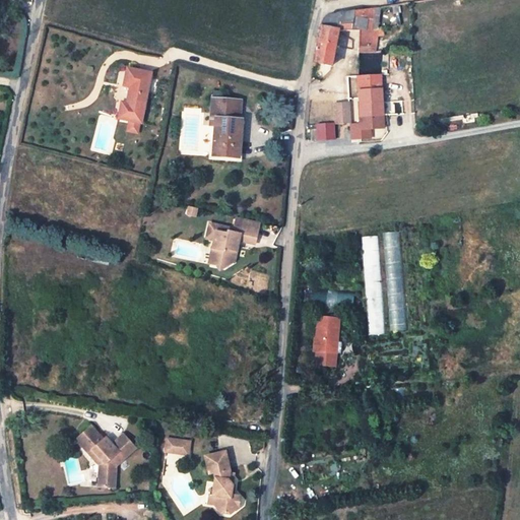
[(315,54),(314,62),(331,65),(338,31),(359,31),(359,49),(360,49),(361,53),(370,52),(370,48),(375,48),(377,37),(377,30),(372,29),(374,15),(379,15),(380,8),(327,16),(320,25),(321,26),(315,54)]
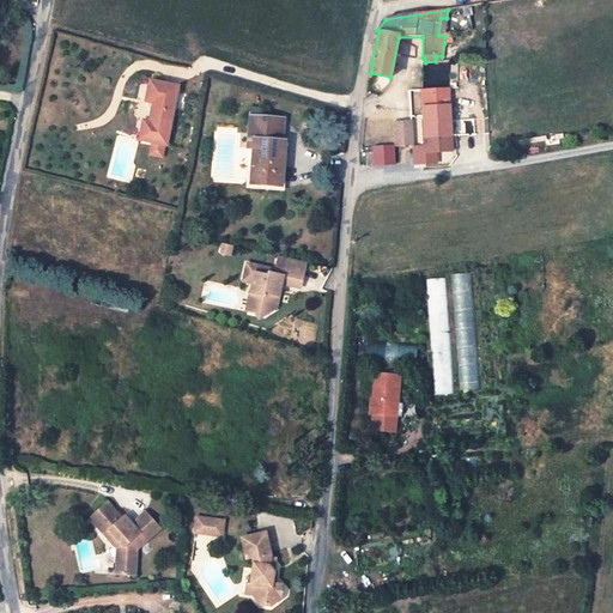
[(153,103),(150,122),(170,126),(178,86),(150,82),(146,102),(153,103)]
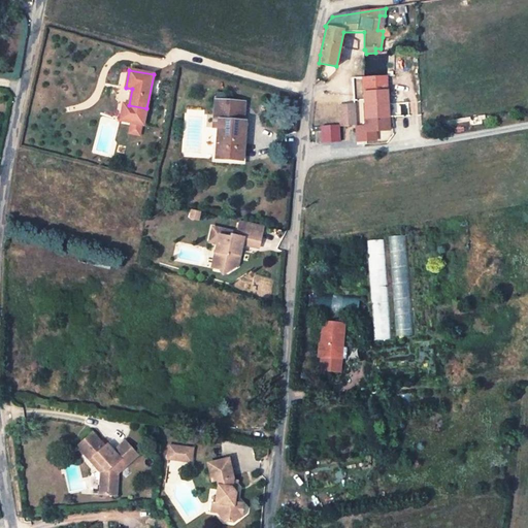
[(390,76),(364,78),(366,133),(391,131),(390,76)]
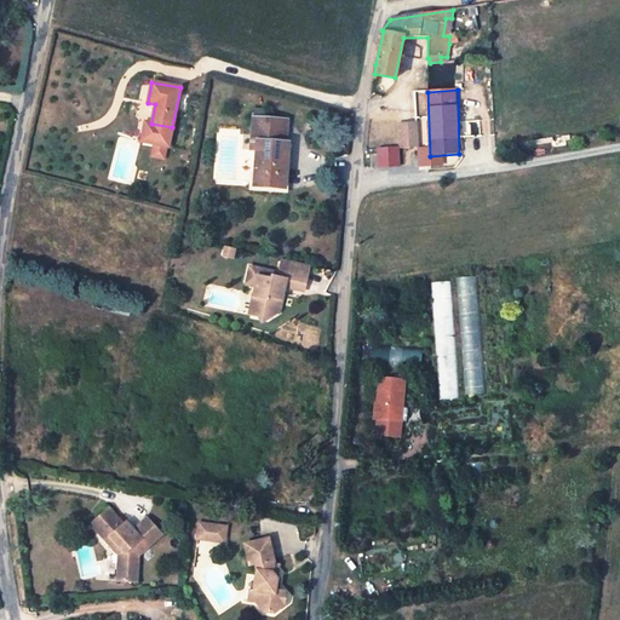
[(256,150),(253,187),(285,189),(288,143),(285,143),(287,120),(252,119),(250,150),(256,150)]
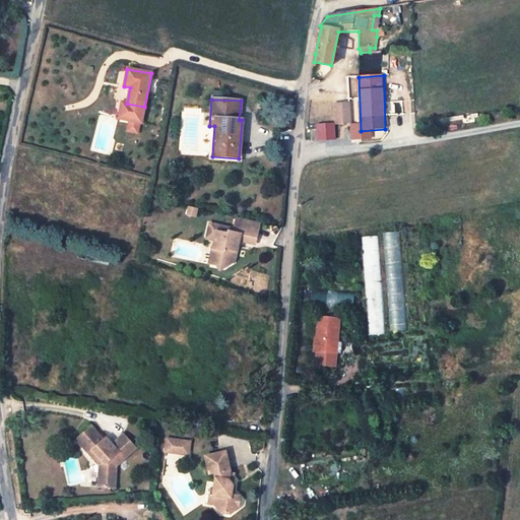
[(335,102),(335,121),(349,121),(350,102),(335,102)]
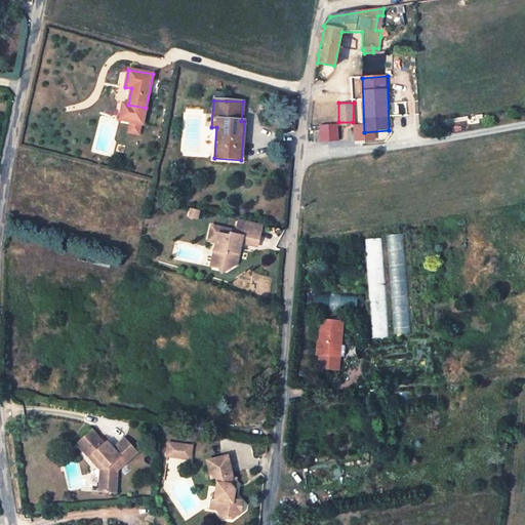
[(128,105),(122,105),(120,119),(129,121),(142,123),(143,124),(146,108),(128,105)]
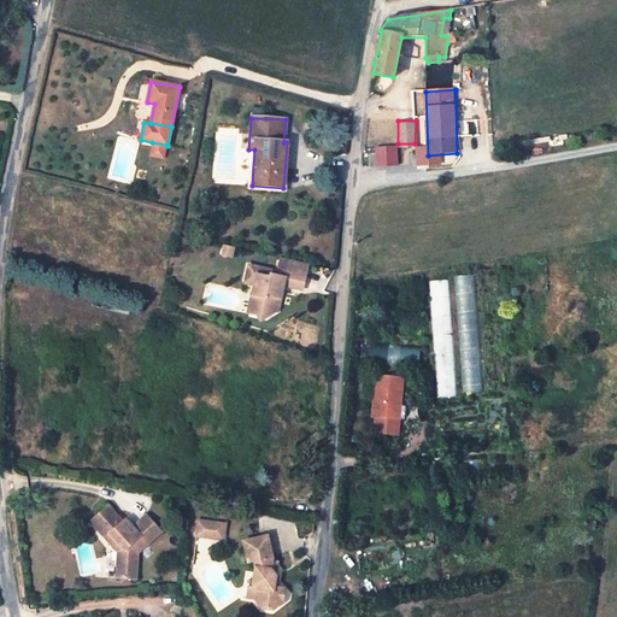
[(166,145),(152,142),(151,154),(164,157),(166,145)]
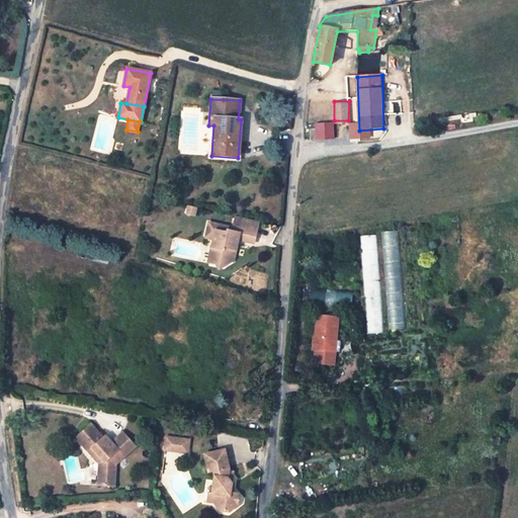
[(213,240),(211,249),(218,250),(214,265),(224,267),(234,261),(237,247),(234,246),(236,240),(238,241),(254,244),(259,225),(236,220),(233,233),(228,232),(229,228),(209,224),(205,239),(213,240)]
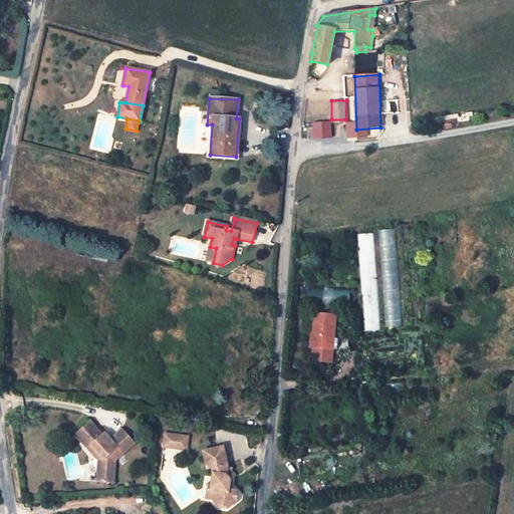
[(80,226),(78,237),(93,240),(95,230),(80,226)]
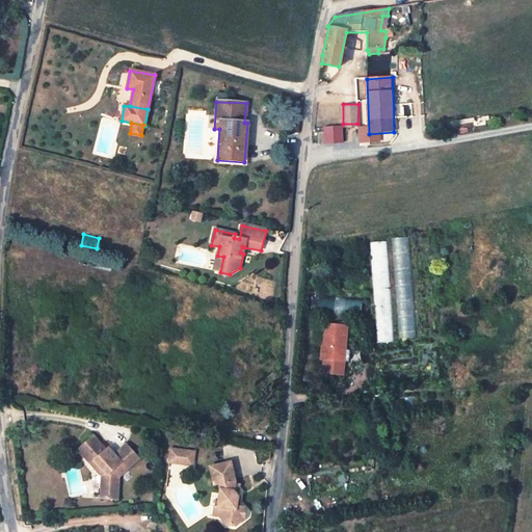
[(417,339),(410,237),(392,239),(400,341),(417,339)]
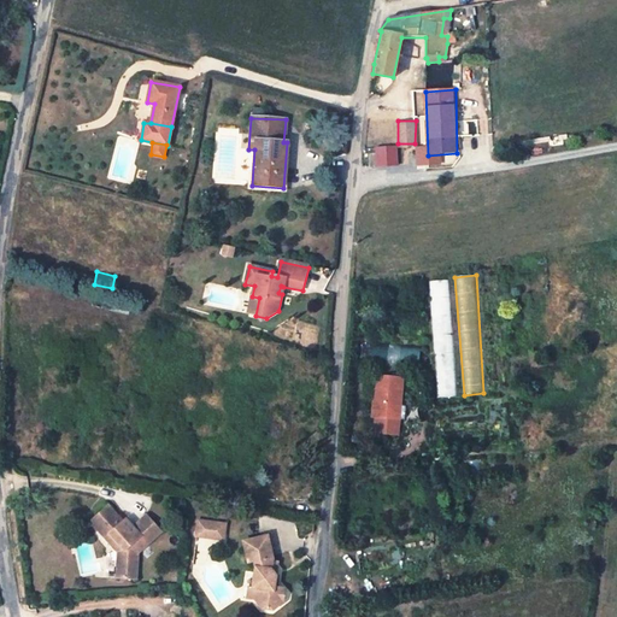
[(428,282),(438,399),(458,397),(448,280),(428,282)]
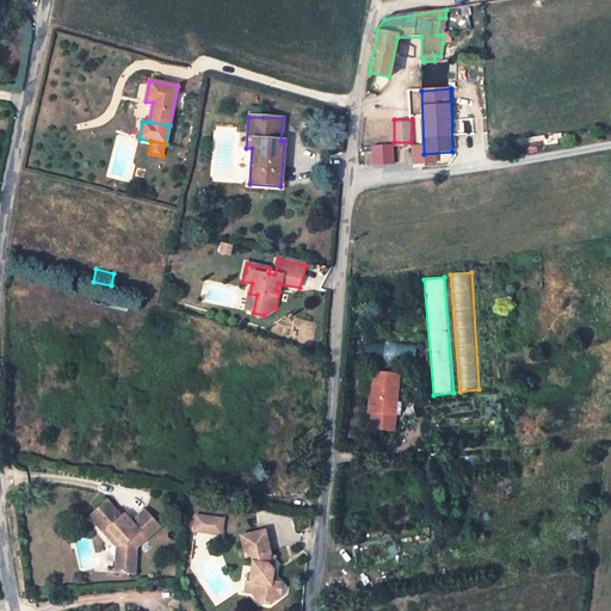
[(250,294),(246,312),(253,313),(257,295),(250,294)]
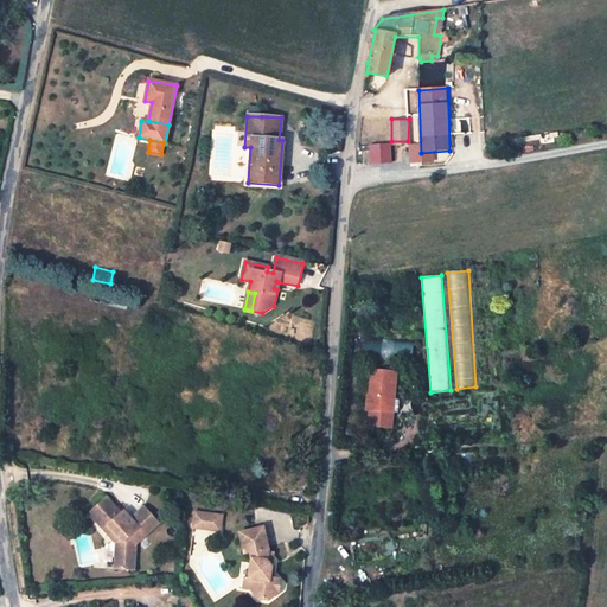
[(102,293),(100,302),(127,310),(129,300),(102,293)]
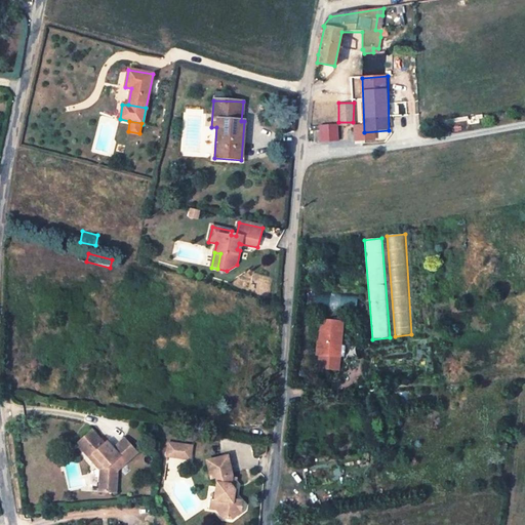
[(361,295),(299,291),(298,308),(359,314),(361,295)]
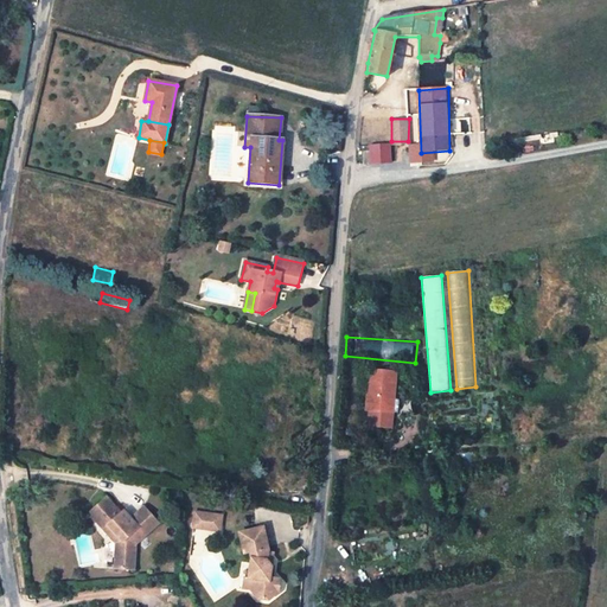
[(396,372),(370,370),(366,411),(369,411),(368,427),(391,428),(396,372)]
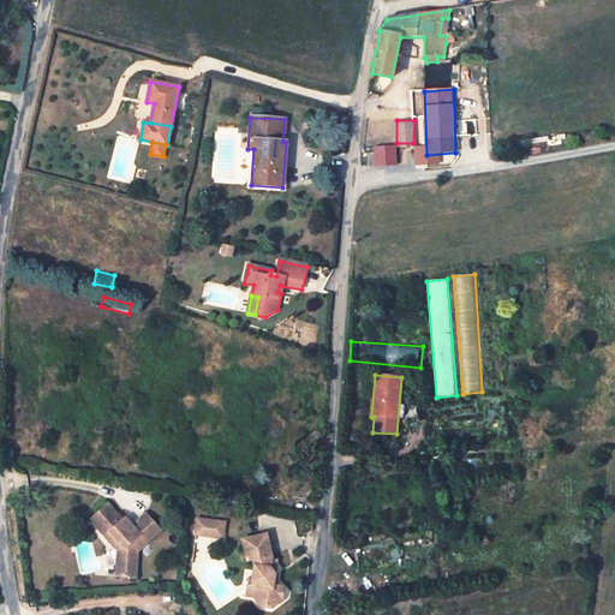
[(263,445),(262,461),(279,463),(279,446),(263,445)]
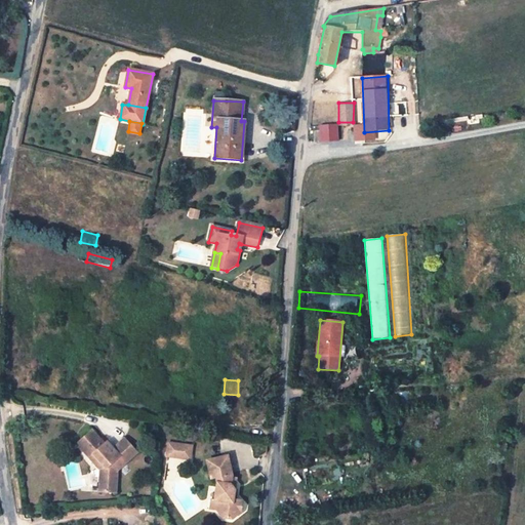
[(103,470),(103,476),(107,477),(115,479),(116,471),(135,453),(123,440),(112,449),(110,452),(105,450),(101,446),(103,444),(91,431),(76,443),(97,469),(103,470)]
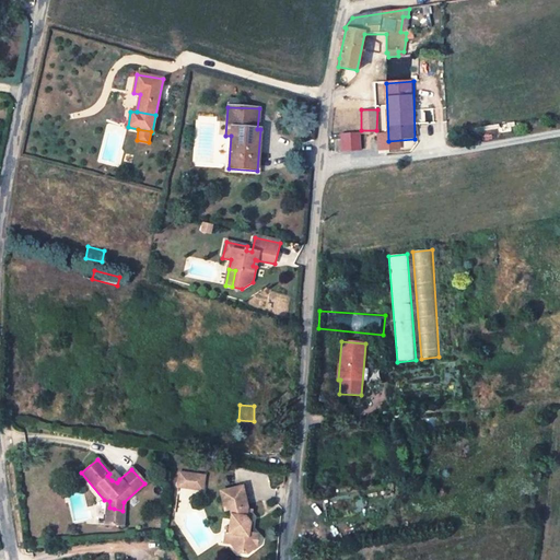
[(113,471),(109,474),(107,476),(112,480),(117,482),(119,479),(113,471)]
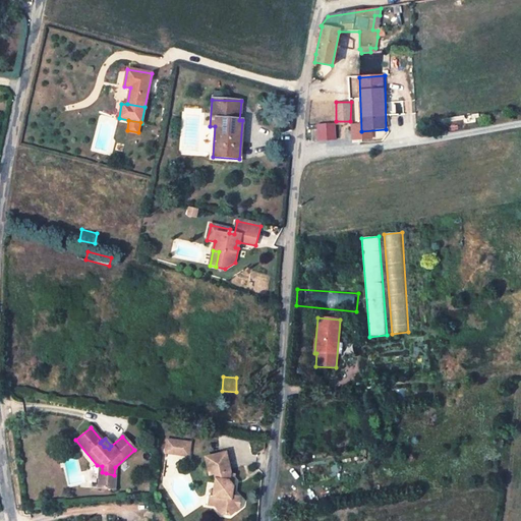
[(178,443),(168,441),(165,454),(175,457),(178,443)]
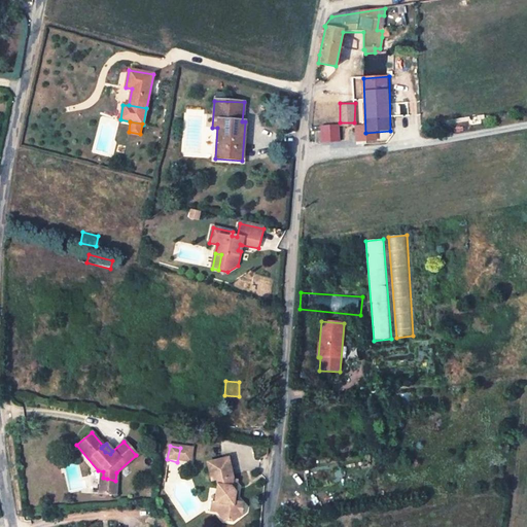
[(192,451),(180,448),(177,462),(189,464),(192,451)]
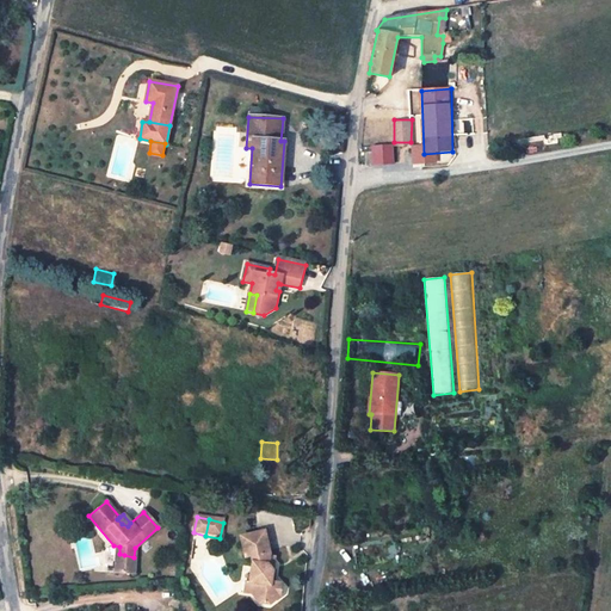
[(255,565),(254,571),(252,582),(282,588),(283,584),(276,582),(278,569),(276,569),(270,566),(272,557),(266,531),(245,536),(250,556),(254,555),(255,565)]
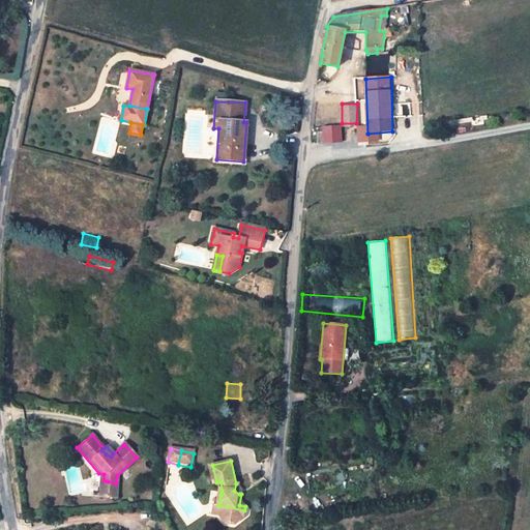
[(104,480),(104,481),(100,481),(98,497),(115,498),(116,483),(108,481),(104,480)]
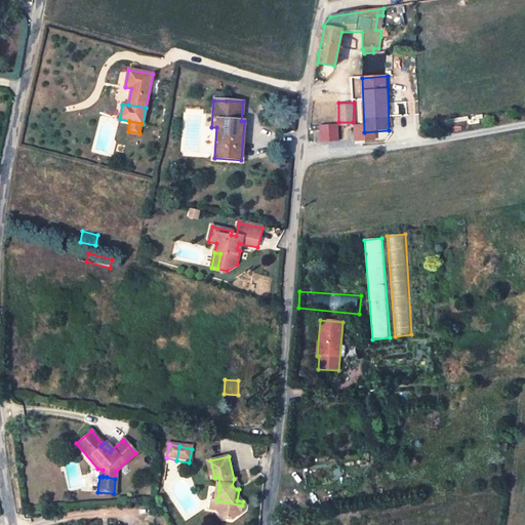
[(242,506),(216,500),(219,501),(218,510),(224,518),(233,519),(241,513),(242,506)]
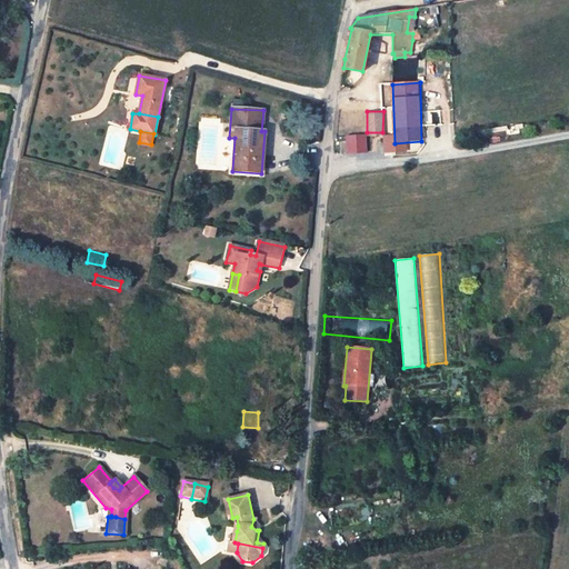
All buildings are outlined.
